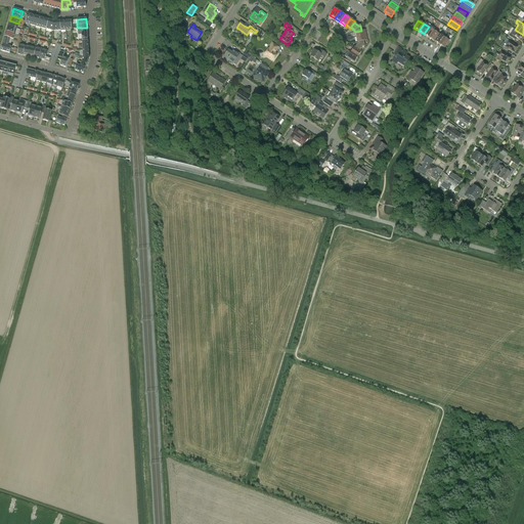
[(8,26),(6,31),(15,34),(18,35),(19,30),(16,29),(8,26)]
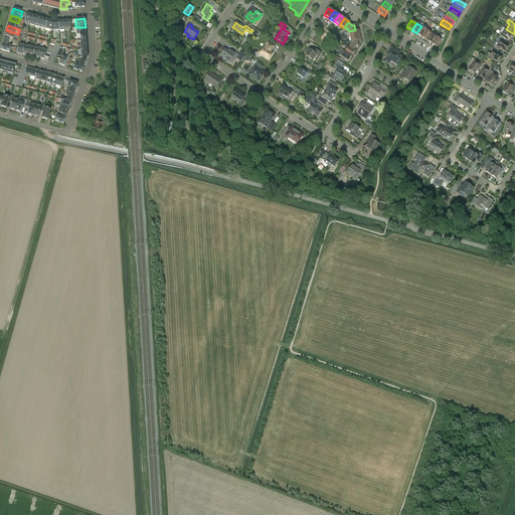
[(421,37),(425,30),(421,26),(416,33),(421,37)]
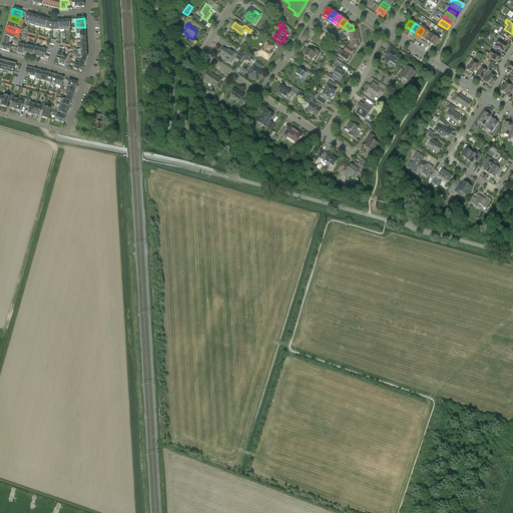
[(79,27),(76,27),(76,34),(77,39),(80,39),(85,38),(85,27),(79,27)]
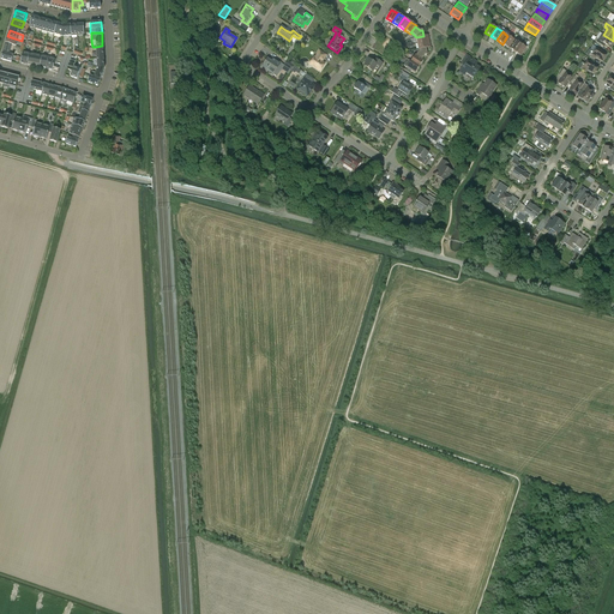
[(613,41),(603,35),(602,34),(596,43),(602,47),(605,44),(609,48),(613,41)]
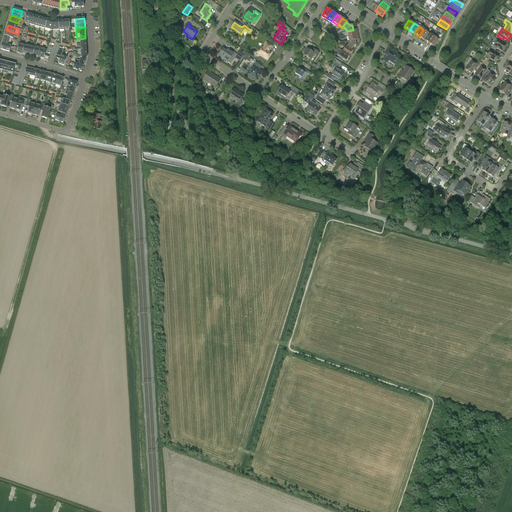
[(5,36),(10,38),(13,39),(15,33),(6,30),(5,36)]
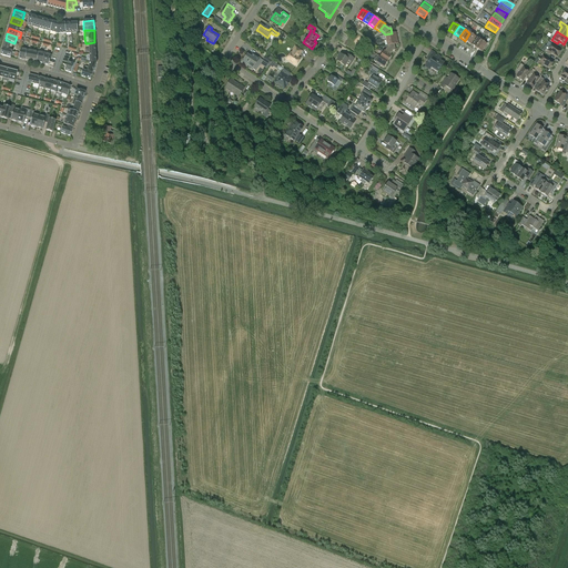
[(476,37),(469,33),(465,41),(470,44),(476,37)]
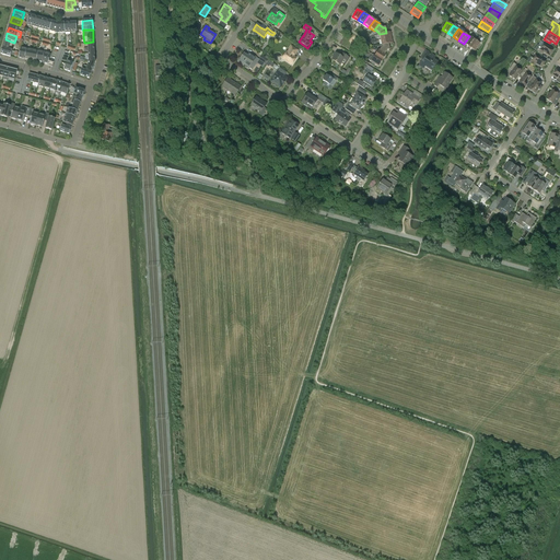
[(469,47),(475,39),(469,36),(464,44),(469,47)]
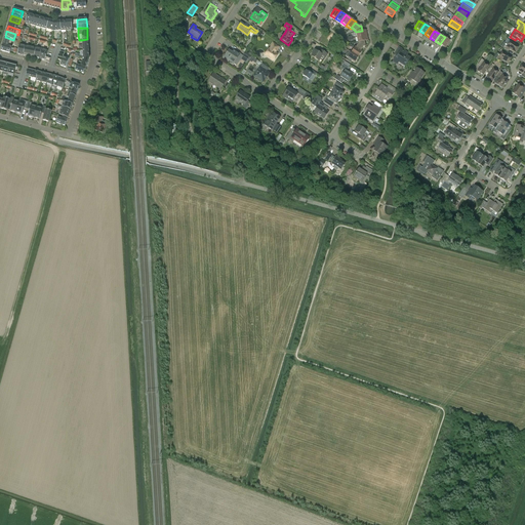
[(450,41),(445,37),(440,44),(445,48),(450,41)]
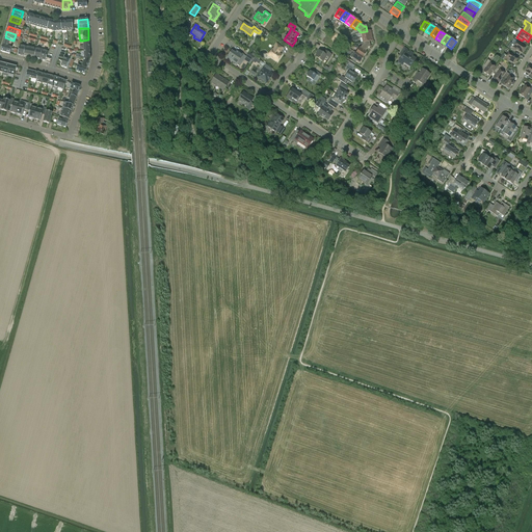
[(370,47),(369,42),(363,43),(363,44),(361,48),(360,48),(360,49),(365,52),(366,52),(368,48),(370,47)]
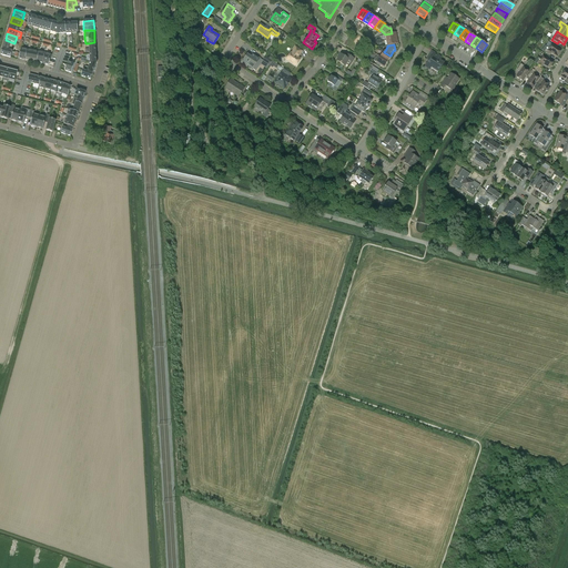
[(545,46),(541,51),(544,52),(549,57),(551,53),(557,57),(561,50),(551,44),(549,49),(546,47),(545,46)]
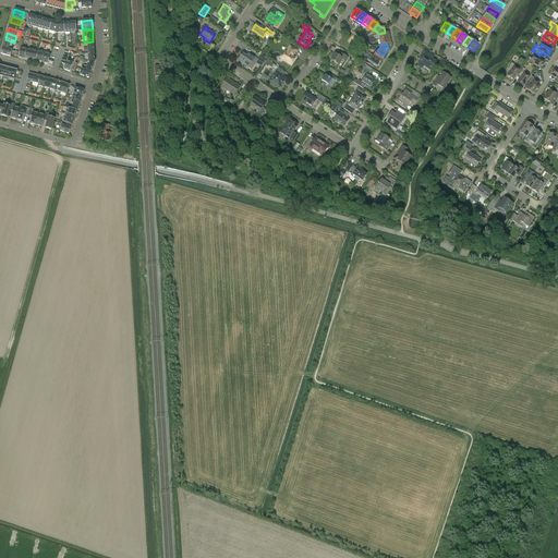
[(296,50),(290,47),(287,52),(286,51),(281,58),(291,64),(295,58),(292,56),(296,50)]
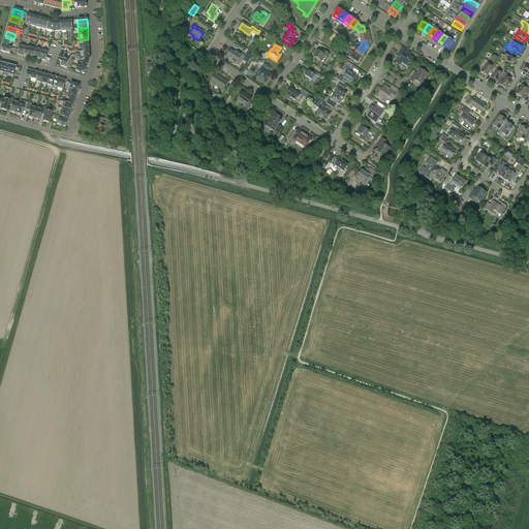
[(1,51),(9,54),(11,48),(7,47),(2,45),(1,51)]
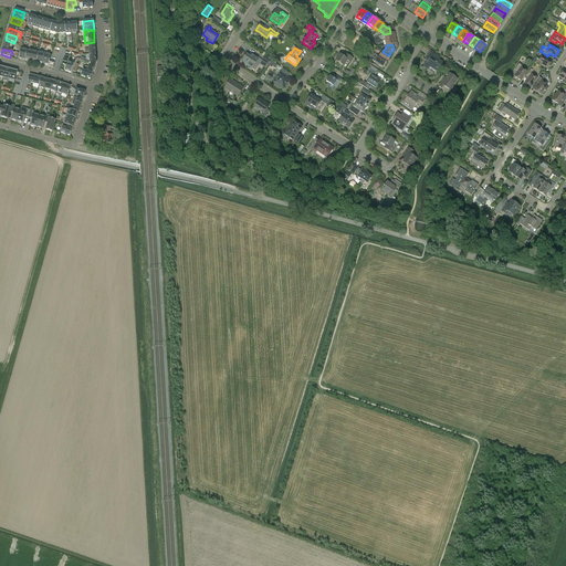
[(390,55),(389,55),(388,55),(383,52),(383,51),(378,56),(386,62),(390,55)]
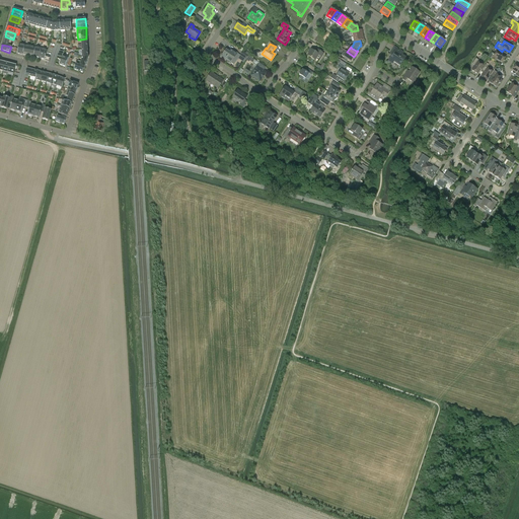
[(391,56),(388,61),(391,63),(393,61),(400,65),(405,58),(401,56),(403,53),(394,47),(389,55),(391,56)]
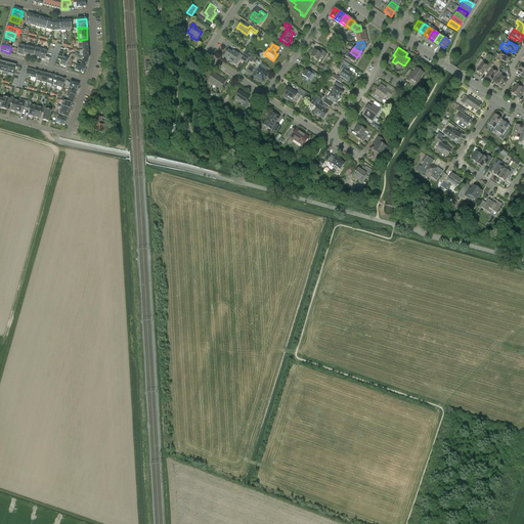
[(48,51),(41,49),(39,58),(45,60),(45,59),(46,59),(47,57),(46,57),(48,51)]
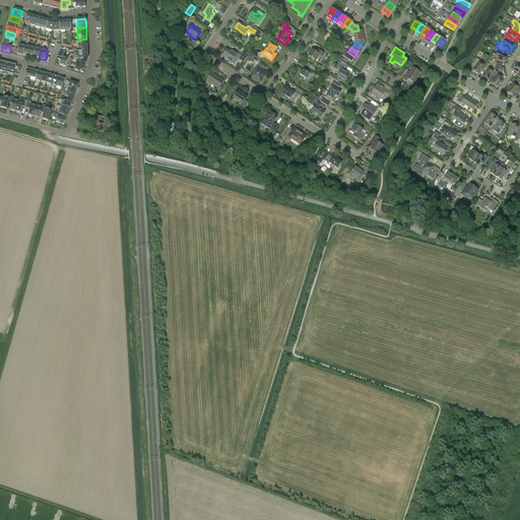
[(230,52),(226,50),(221,57),(231,63),(238,53),(232,49),(230,52)]
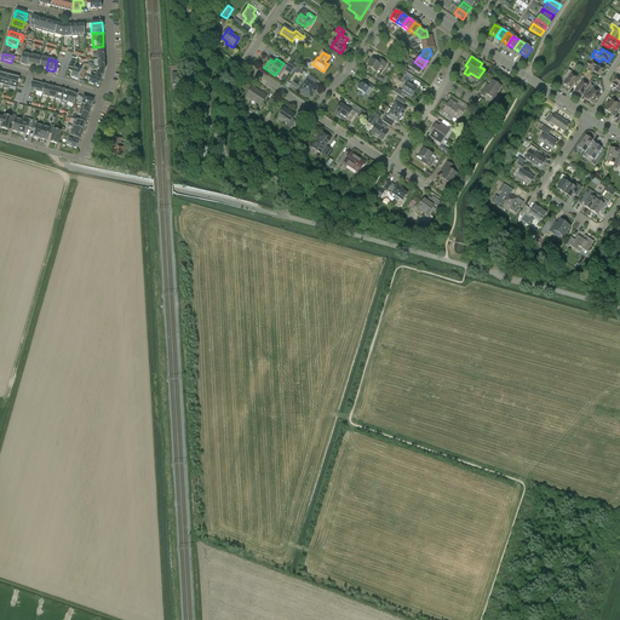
[(372,59),(367,67),(375,72),(378,68),(382,70),(386,64),(378,58),(375,62),(372,59)]
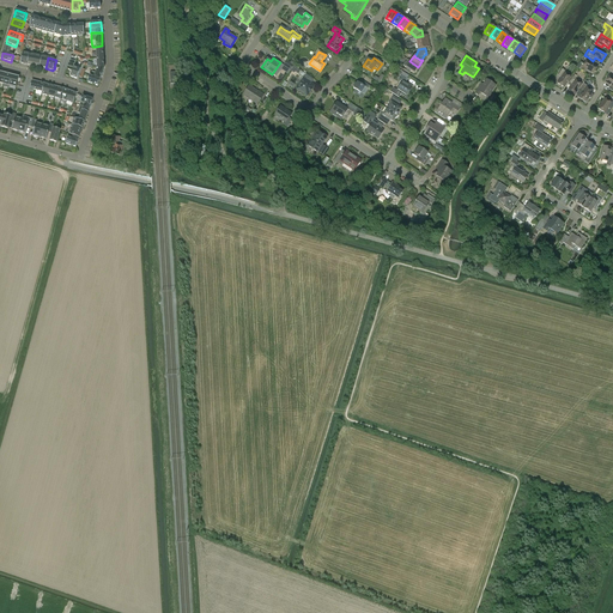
[(407,60),(404,66),(407,68),(406,71),(410,73),(411,71),(414,73),(418,67),(410,61),(407,60)]
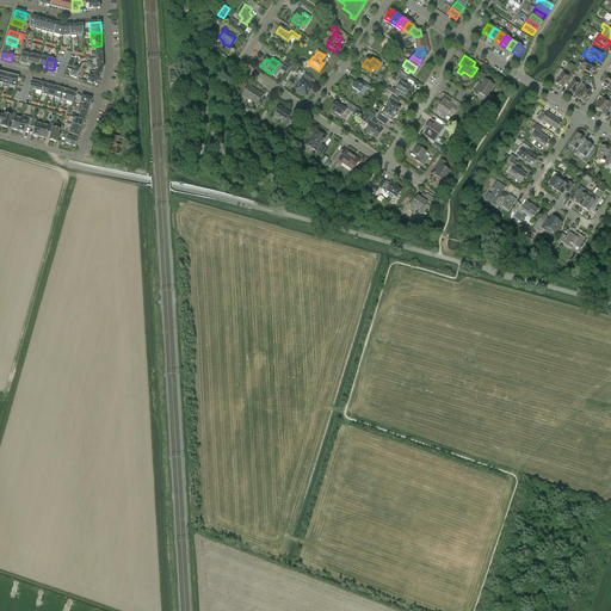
[(576,66),(574,67),(576,69),(582,73),(585,71),(591,74),(596,67),(585,60),(582,65),(579,62),(576,66)]
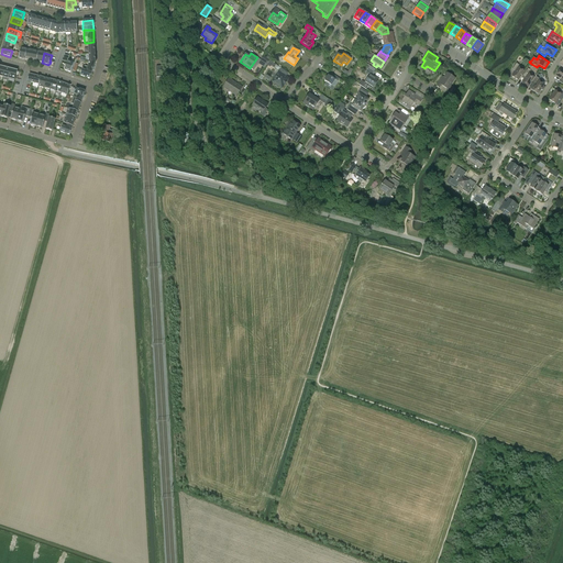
[(266,65),(269,61),(263,56),(260,61),(266,65)]
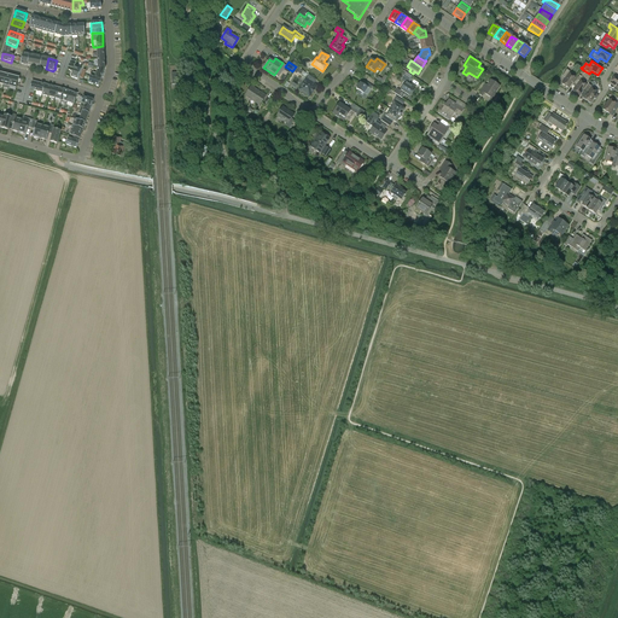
[(75,65),(74,70),(73,73),(71,73),(70,76),(71,76),(71,77),(77,80),(82,68),(75,65)]
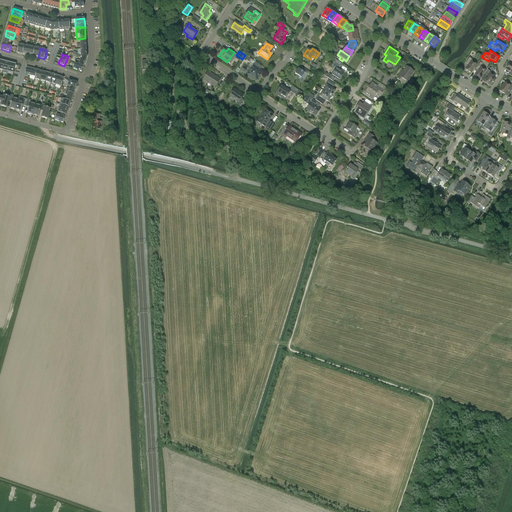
[(81,56),(78,64),(83,66),(87,57),(81,56)]
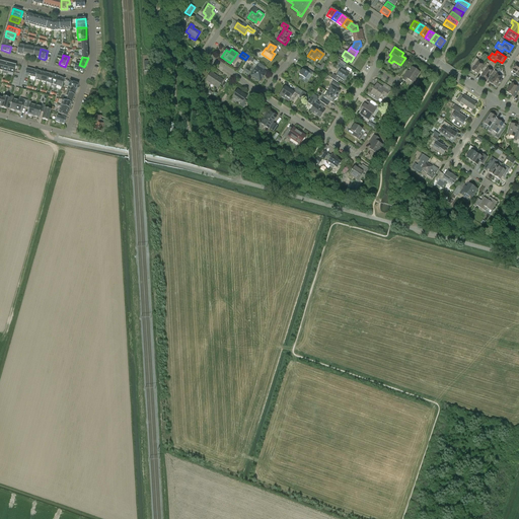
[(474,66),(471,70),(477,74),(484,66),(477,62),(478,61),(475,59),(472,64),(474,66)]
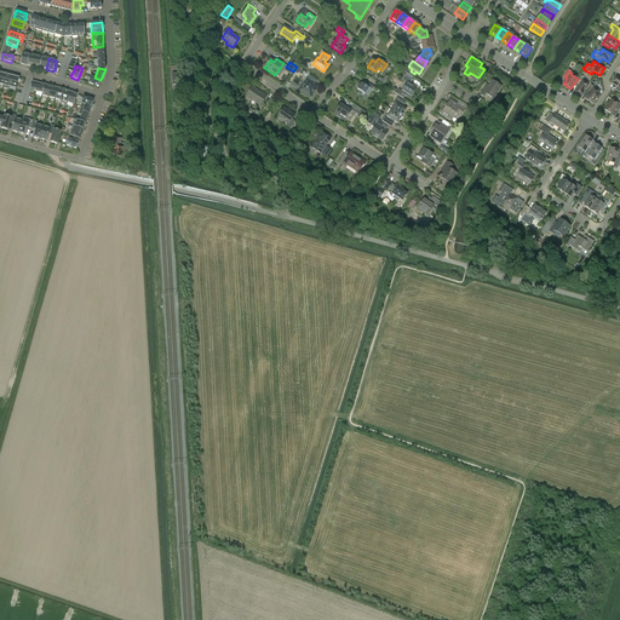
[(299,90),(300,91),(309,97),(311,96),(317,87),(316,87),(316,86),(315,84),(317,80),(309,75),(299,89),(299,90)]
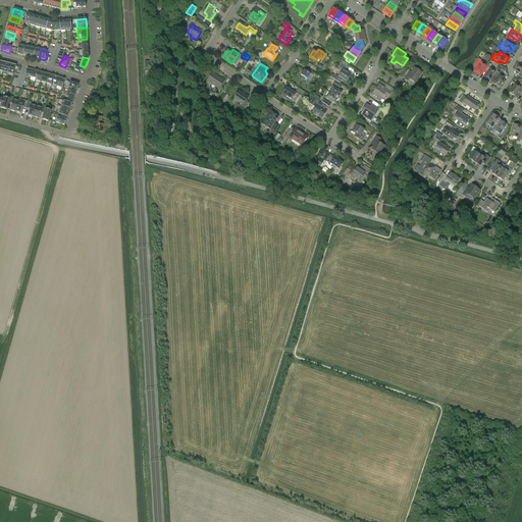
[(342,70),(337,76),(335,74),(333,79),(340,83),(342,81),(345,83),(351,74),(346,70),(347,67),(341,63),(337,67),(342,70)]
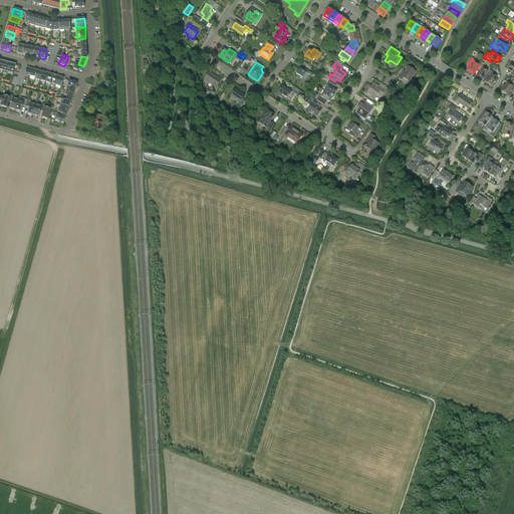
[(15,64),(10,63),(8,71),(7,73),(13,75),(15,68),(16,65),(15,65),(15,64)]
